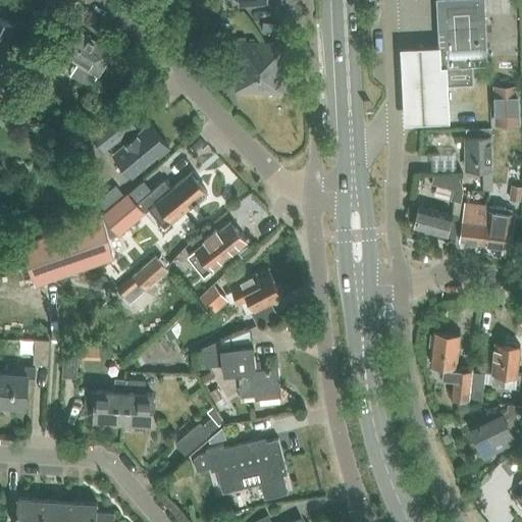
[(438,0),(441,40),(444,86),(474,85),(474,76),(482,76),(481,65),(488,64),(486,37),(484,0),(438,0)]
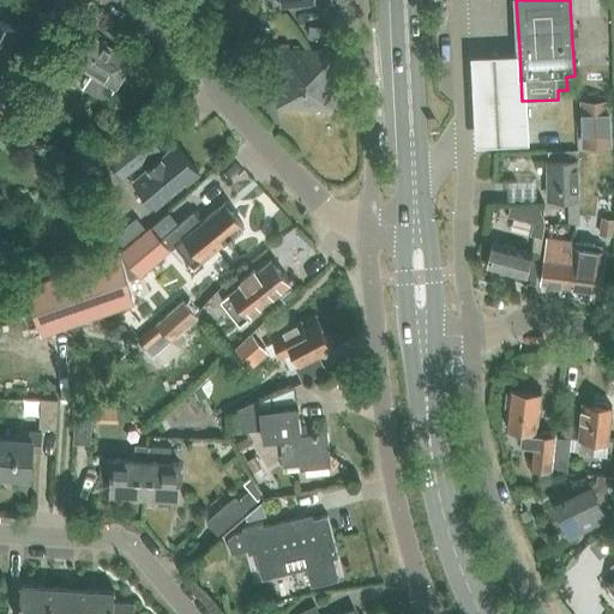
[(0,89),(1,86),(0,85),(0,66),(18,30),(0,22),(0,89)]
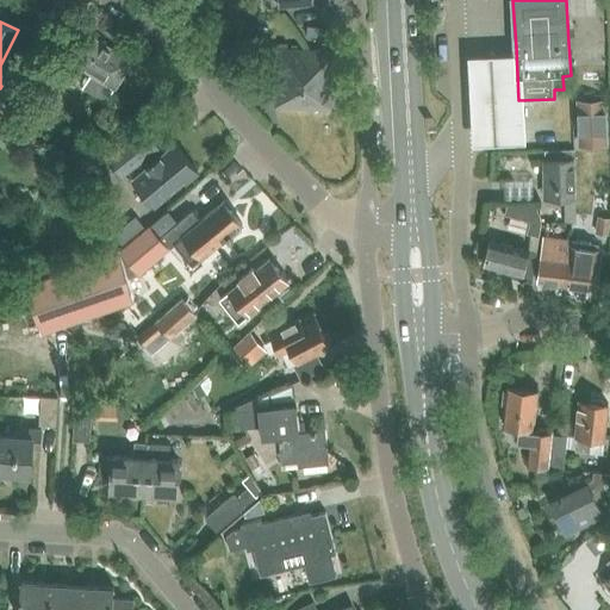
[(269,26),(251,23),(244,55),(263,58),(269,26)]
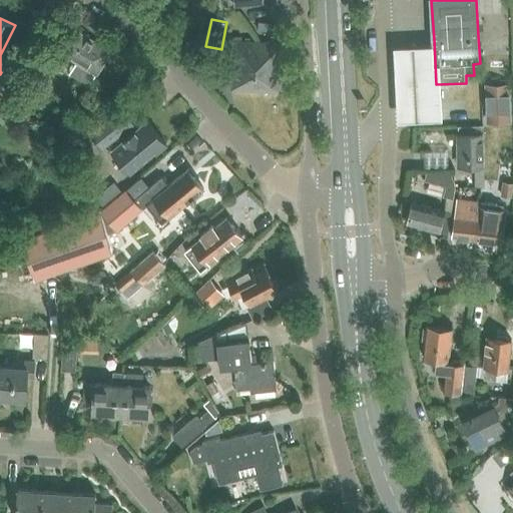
[(271,23),(258,22),(258,31),(271,32),(271,23)]
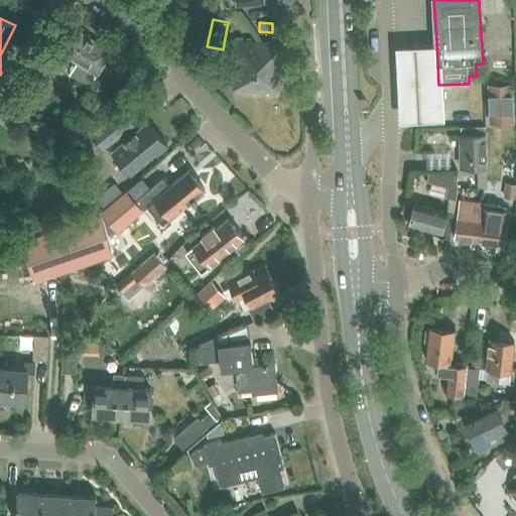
[(70,76),(90,88),(111,51),(71,27),(55,51),(77,63),(70,76)]
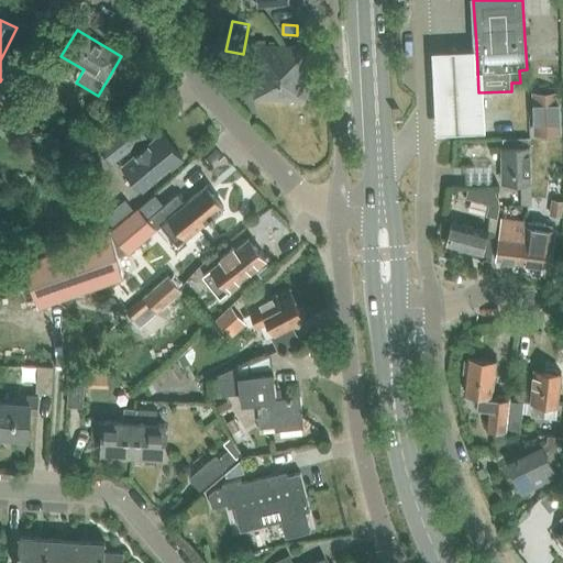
[(254,98),(279,99),(283,47),(256,45),(254,98)]
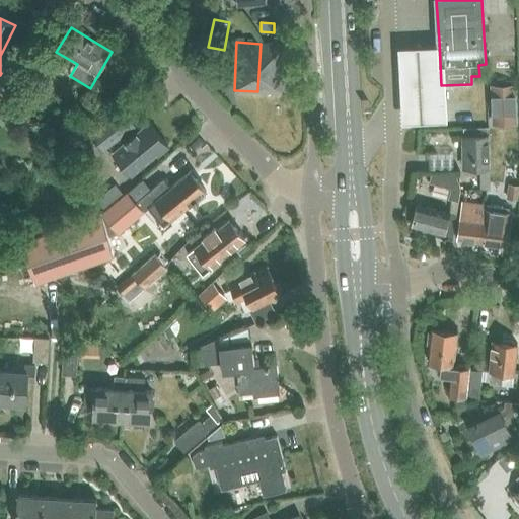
[(261,44),(257,91),(282,92),(285,45),(261,44)]
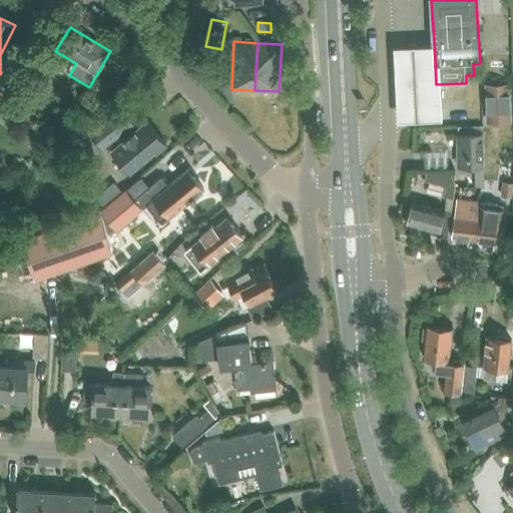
[(394,49),(397,123),(442,121),(440,66),(433,67),(432,47),(394,49)]
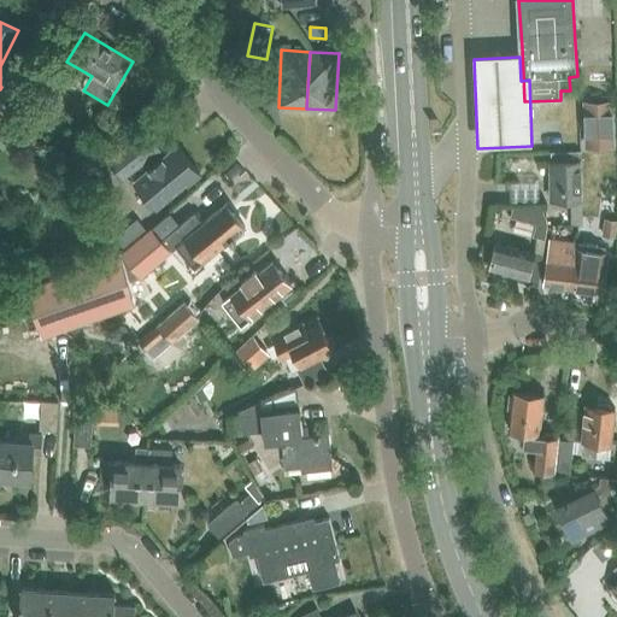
[(42,69),(25,100),(28,101),(42,109),(58,77),(57,77),(43,70),(42,69)]
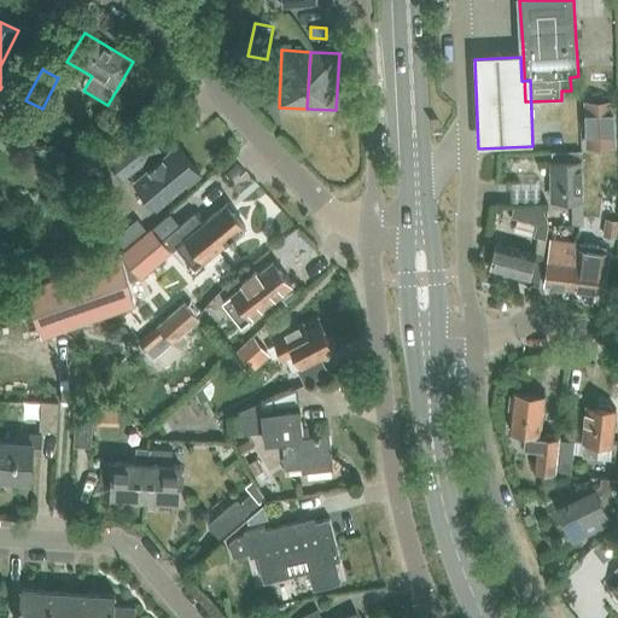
[(583,101),(584,149),(616,147),(613,100),(583,101)]
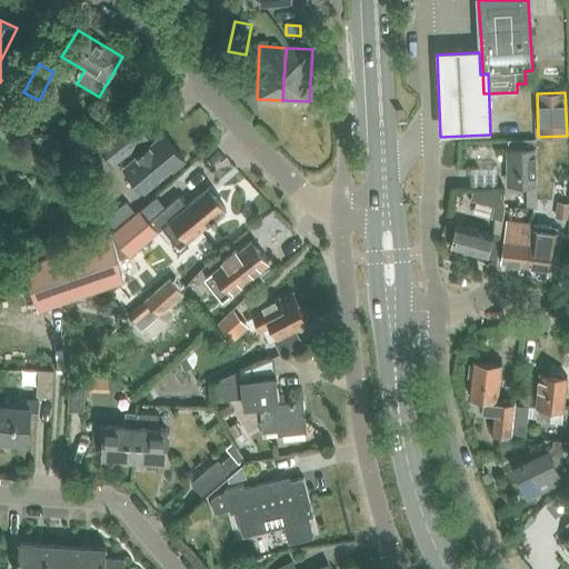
[(26,93),(19,108),(31,115),(39,100),(26,93)]
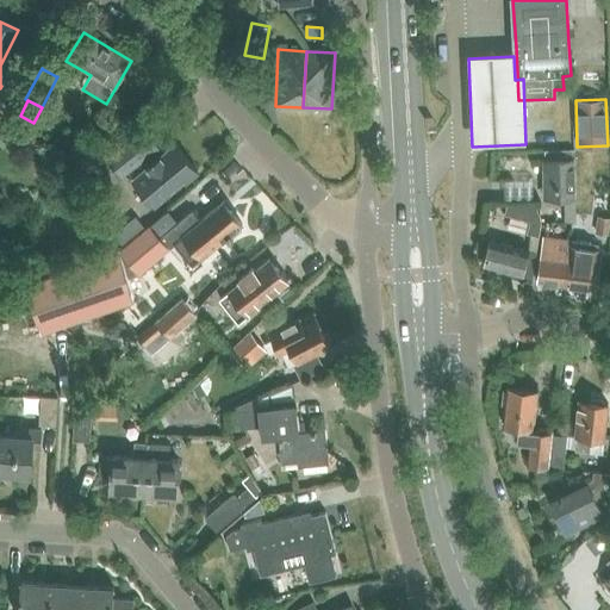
[(156,148),(143,130),(107,159),(120,176),(156,148)]
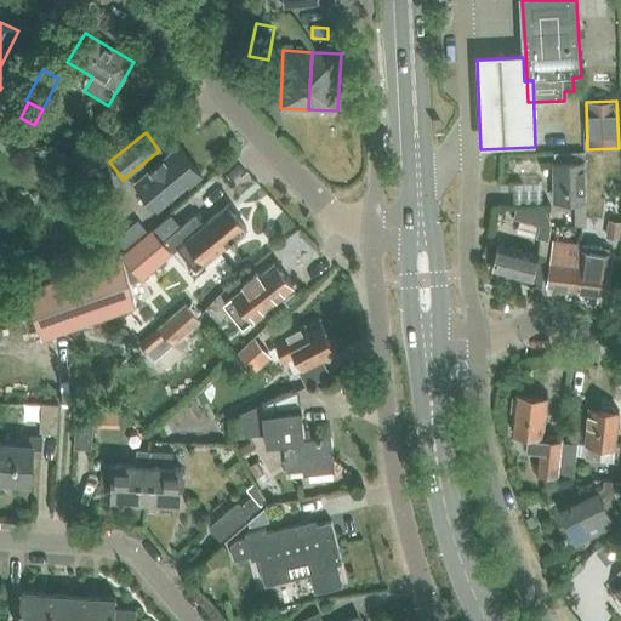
[(106,151),(80,136),(67,160),(92,175),(106,151)]
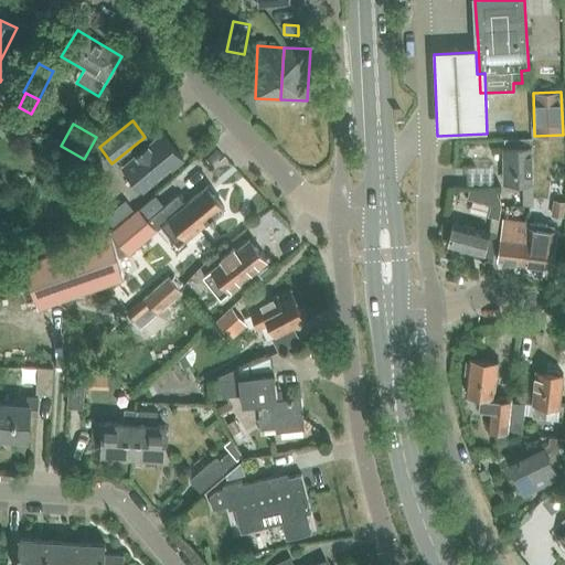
[(162,134),(134,158),(123,167),(134,181),(141,191),(153,181),(155,182),(171,169),(183,159),(162,134)]
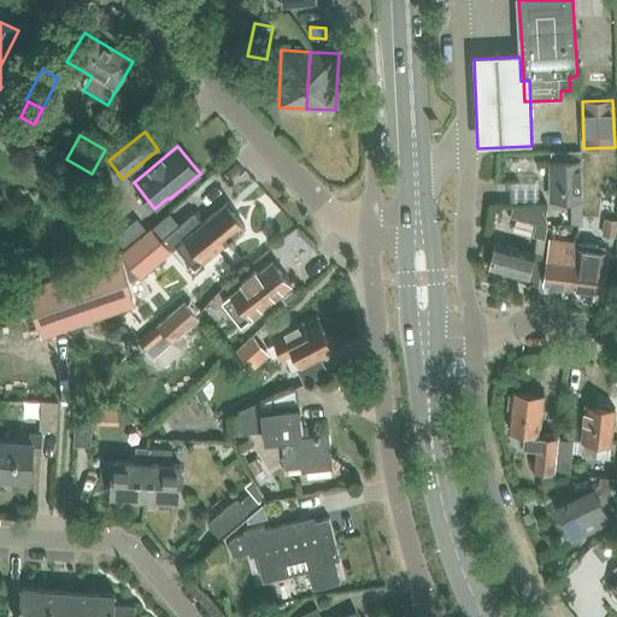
[(551,162),(550,162),(550,188),(553,188),(553,201),(570,200),(571,216),(581,215),(580,162),(579,162),(579,151),(551,152),(551,162)]
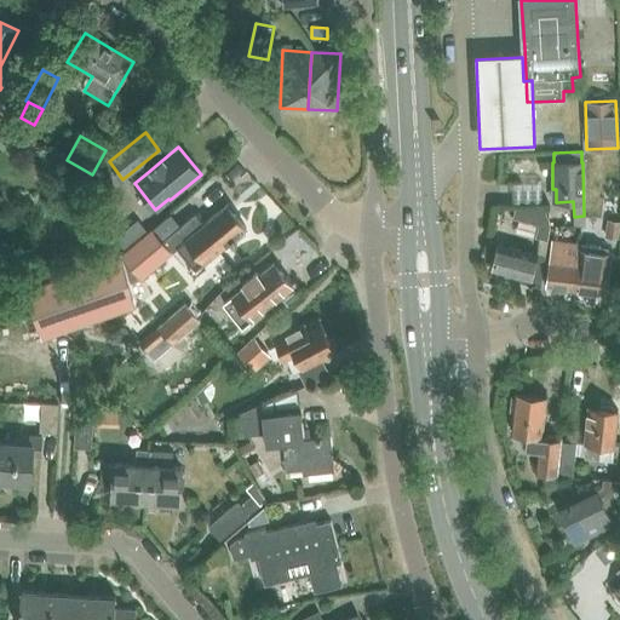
[(185,240),(205,263),(246,228),(227,205),(185,240)]
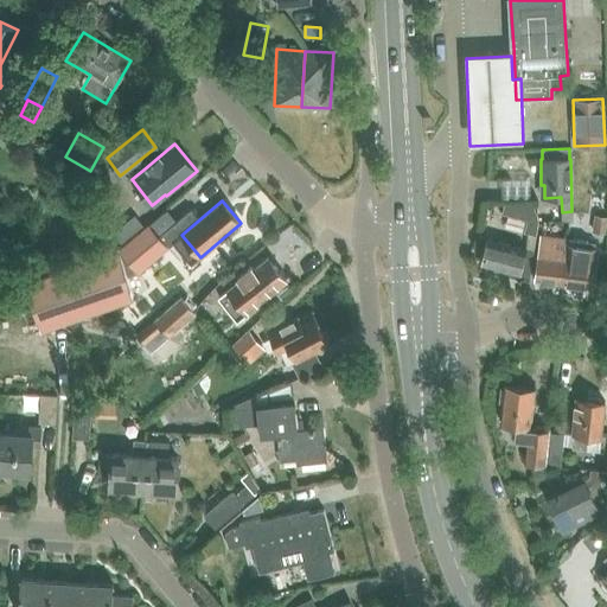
[(504,200),(502,212),(526,219),(523,231),(535,235),(536,227),(537,219),(536,211),(532,211),(532,202),(504,200)]
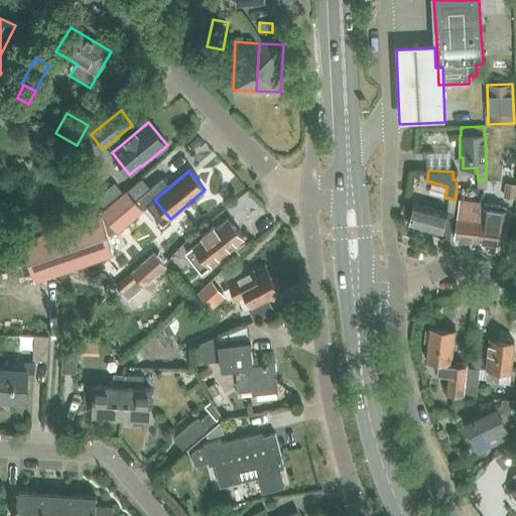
[(134,201),(127,191),(100,213),(21,241),(35,282),(111,255),(107,234),(117,232),(154,200),(169,186),(162,177),(134,201)]
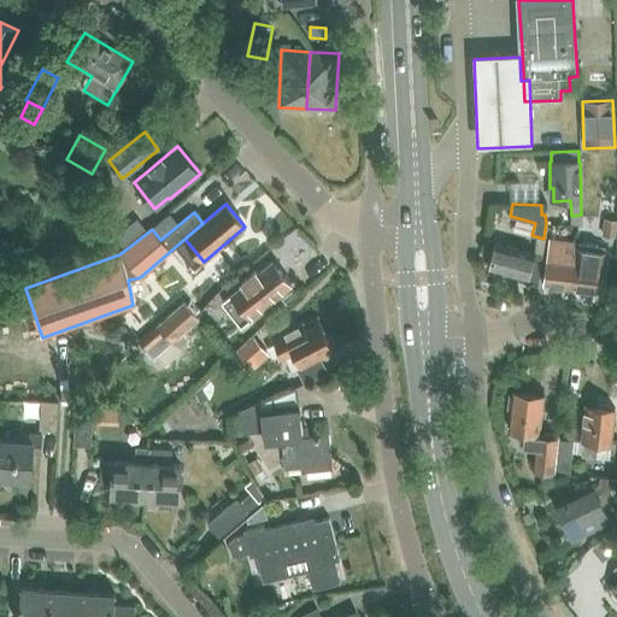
[(581,215),(571,216),(571,225),(581,225),(581,215)]
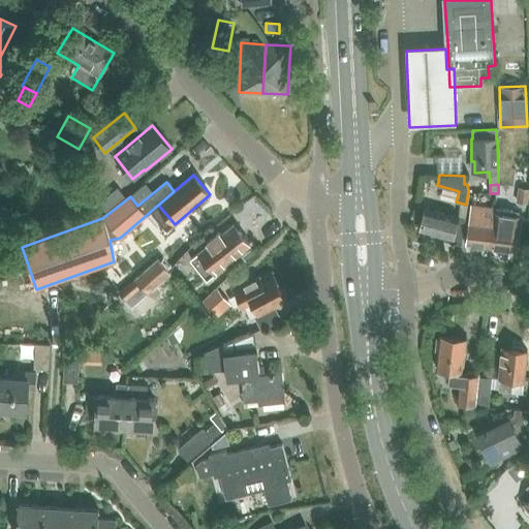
[(515,200),(528,203),(528,198),(528,188),(519,187),(515,200)]
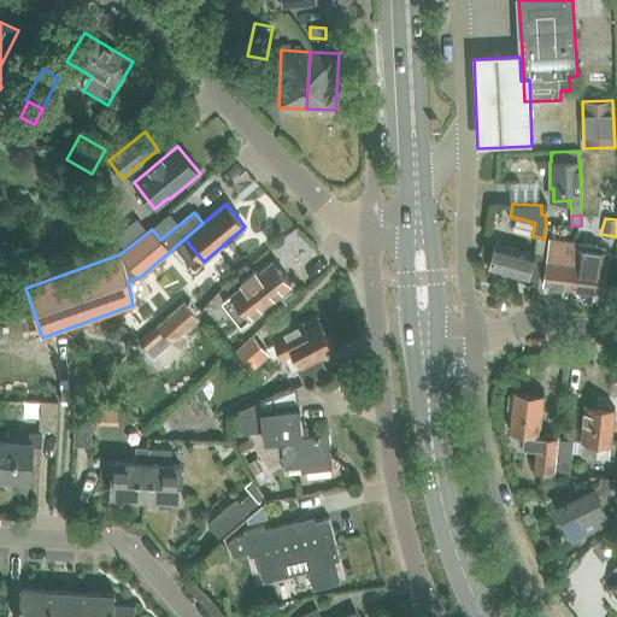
[(544,285),(574,288),(580,244),(550,240),(544,285)]
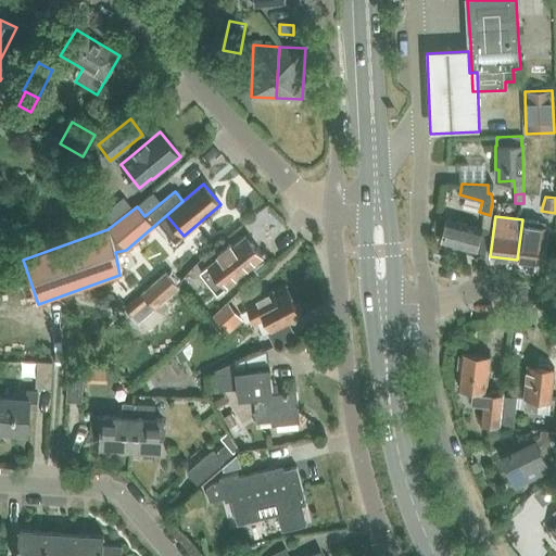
[(441,242),(485,254),(489,230),(446,218),(441,242)]
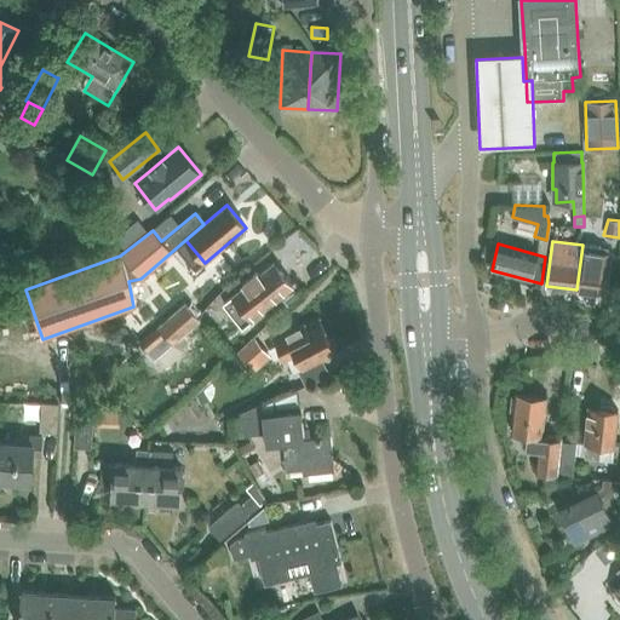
[(583,245),(577,290),(607,293),(613,246),(602,245),(602,247),(583,245)]
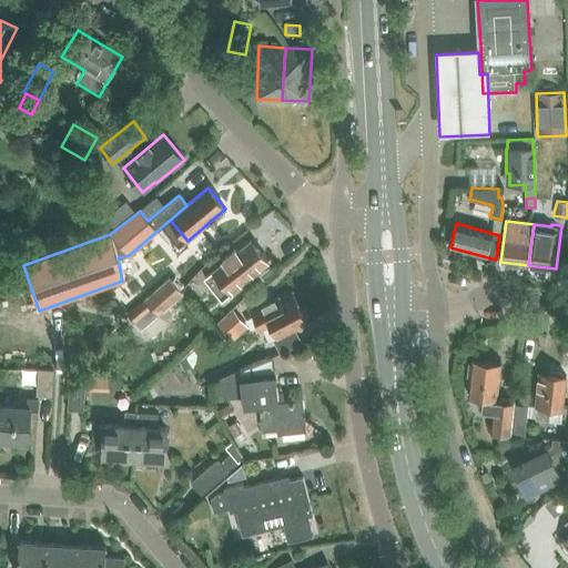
[(206,263),(231,293),(269,263),(251,241),(239,251),(236,249),(222,260),(217,254),(206,263)]
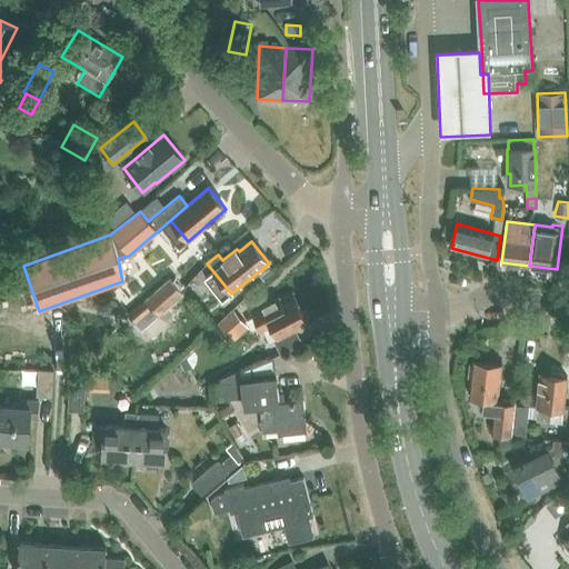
[(269,268),(260,276),(263,280),(273,273),(269,268)]
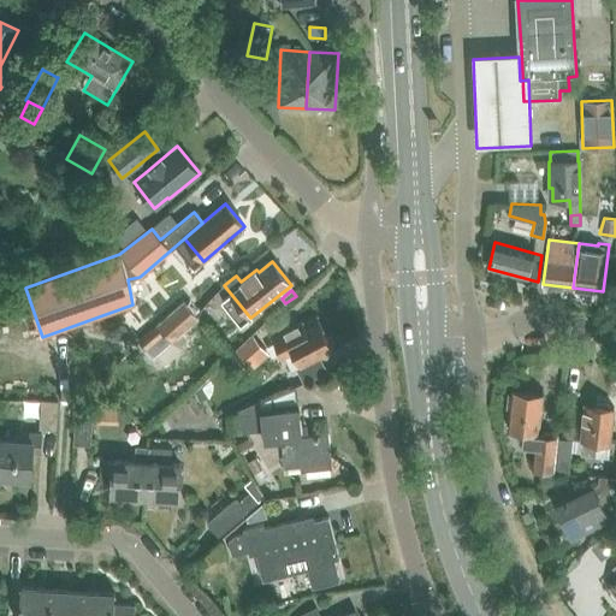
[(184,302),(158,325),(140,341),(147,350),(166,335),(172,342),(199,319),(184,302)]
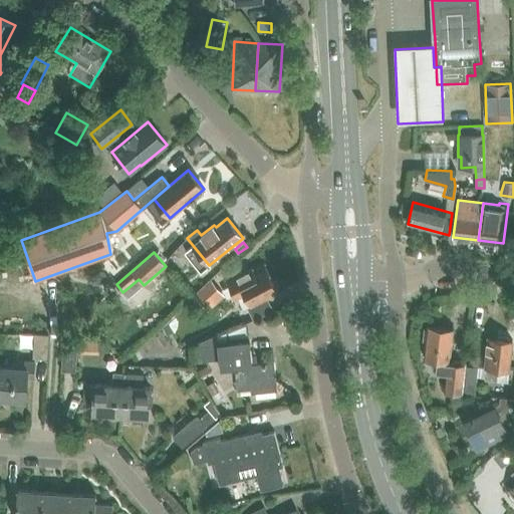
[(227,282),(235,299),(241,309),(245,306),(252,320),(272,309),(267,299),(278,293),(264,265),(253,271),(252,269),(227,282)]
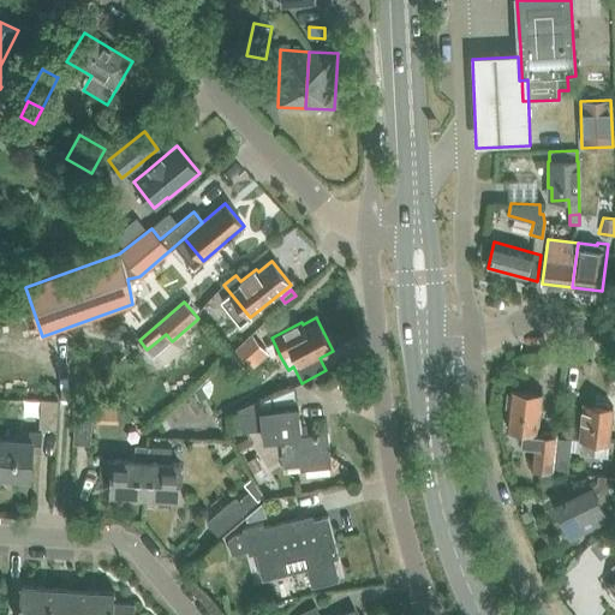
[(231,351),(246,370),(268,352),(251,333),(231,351)]
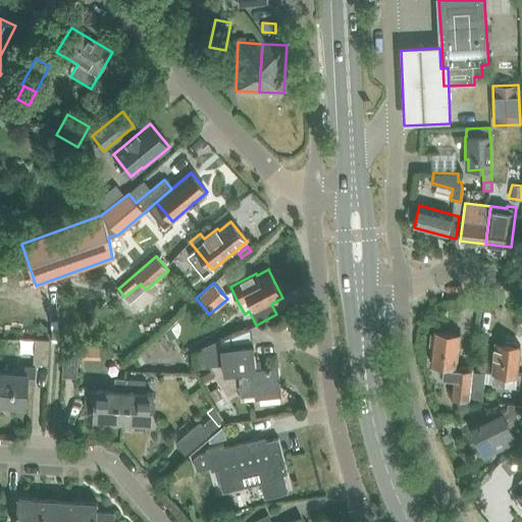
[(177,321),(176,320),(163,331),(168,341),(175,336),(178,333),(179,329),(179,325),(177,321)]
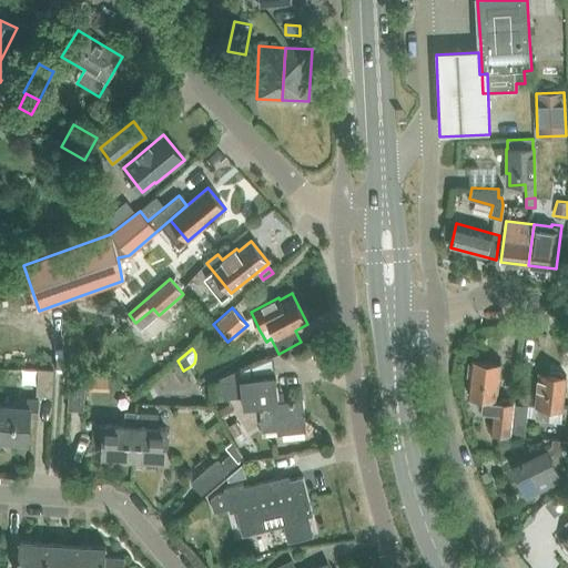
[(244,409),(260,407),(262,432),(276,429),(277,434),(306,430),(303,401),(279,403),(274,356),(206,384),(209,399),(242,395),(244,409)]
